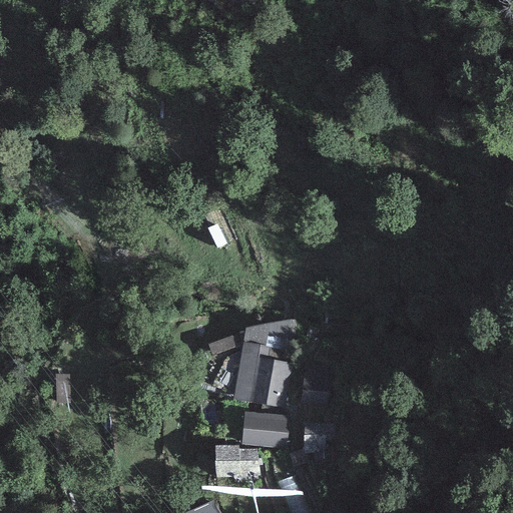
[(295,321),(246,328),(234,400),(285,409),(294,364),(295,321)]
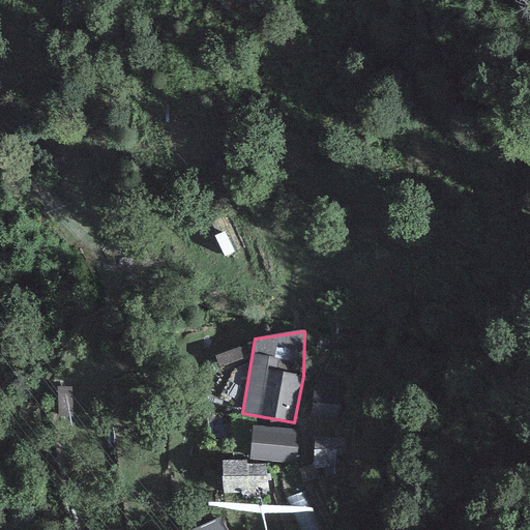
[(341,381),(315,378),(311,418),(337,420),(341,381)]
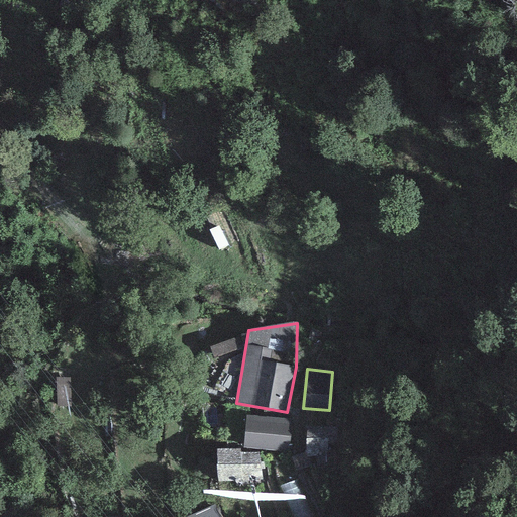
[(291,420),(246,416),(243,448),(287,452),(291,420)]
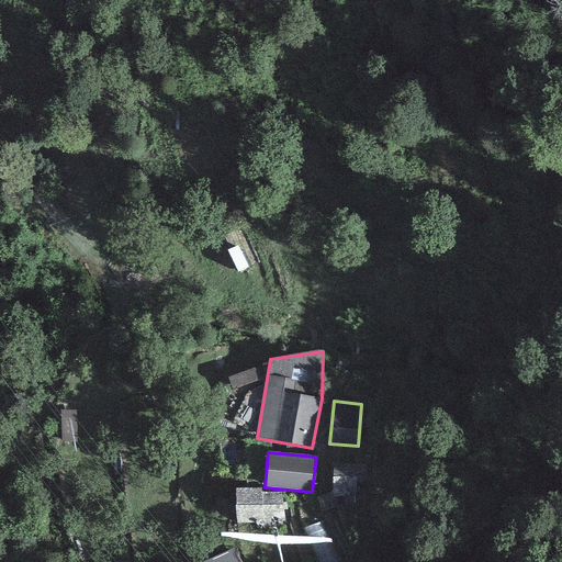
[(368,464),(333,463),(332,497),(359,498),(360,483),(367,483),(368,464)]
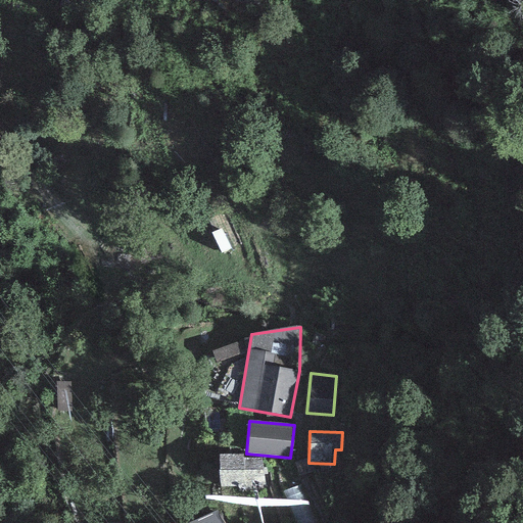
[(242,455),(220,456),(222,485),(264,483),(263,458),(242,459),(242,455)]
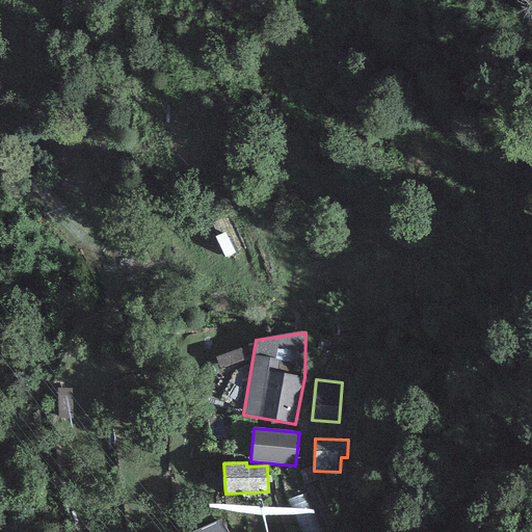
[(228,531),(220,519),(195,531),(228,531)]
